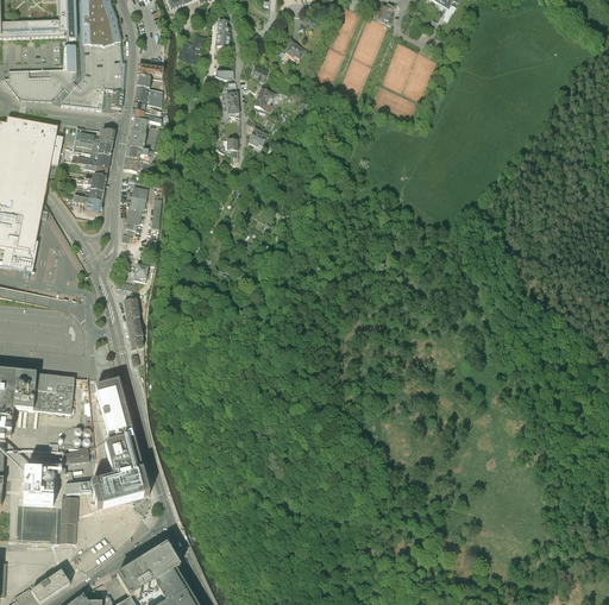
[(0,0),(0,37),(64,35),(64,32),(67,32),(67,38),(75,38),(74,0),(0,0)]
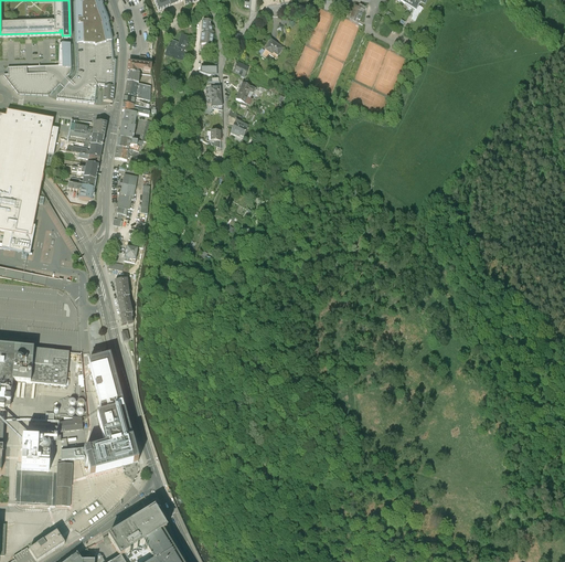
[(103,2),(102,0),(75,0),(76,22),(77,44),(77,65),(77,66),(77,69),(77,70),(76,71),(76,72),(75,74),(74,75),(71,78),(70,77),(67,75),(70,72),(71,71),(71,70),(71,67),(71,66),(71,41),(60,42),(59,63),(27,64),(8,65),(8,70),(8,72),(3,72),(3,74),(19,93),(49,94),(60,82),(62,84),(64,86),(57,94),(56,97),(95,102),(97,83),(99,83),(105,84),(114,85),(116,57),(113,57),(112,41),(112,39),(108,20),(102,2),(103,2)]
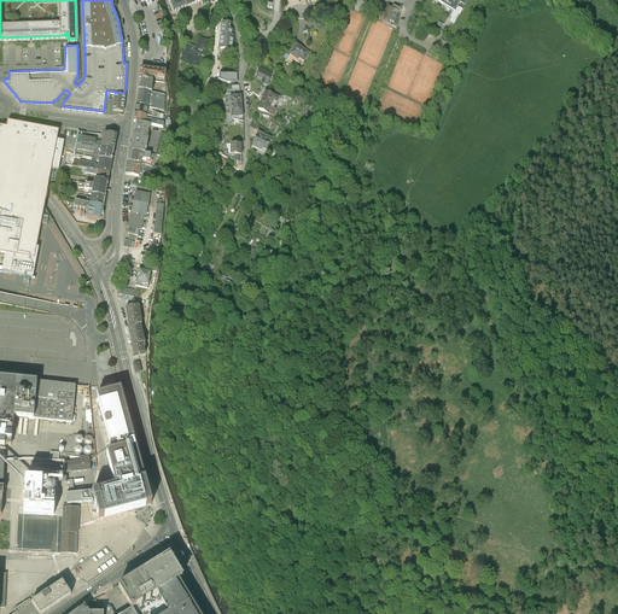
[(391,24),(397,10),(391,6),(389,5),(382,21),(391,24)]
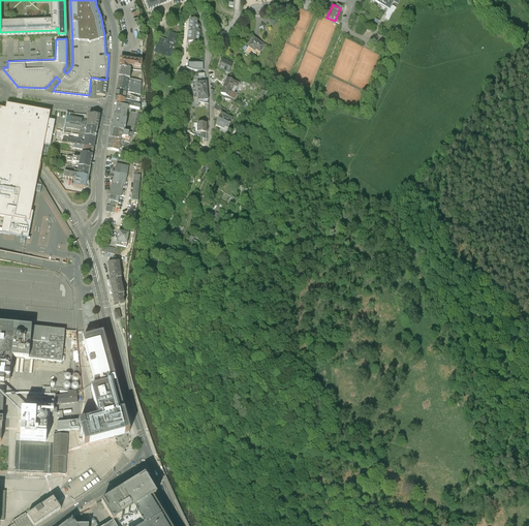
[(196,18),(190,18),(189,27),(189,30),(188,37),(188,39),(198,40),(199,31),(199,28),(197,28),(198,23),(196,23),(196,18)]
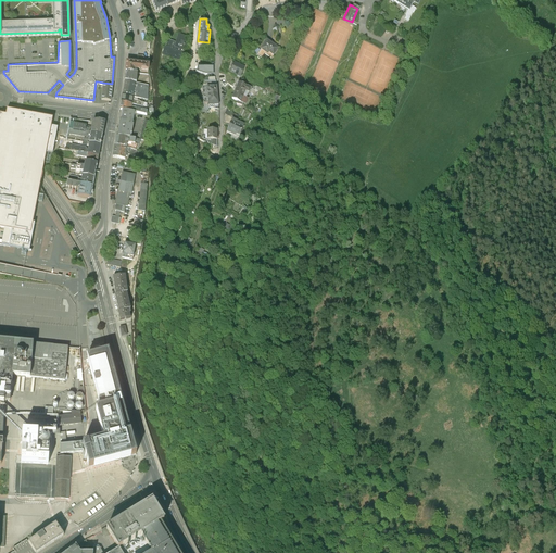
[(167,36),(163,50),(180,55),(187,33),(178,30),(176,38),(167,36)]
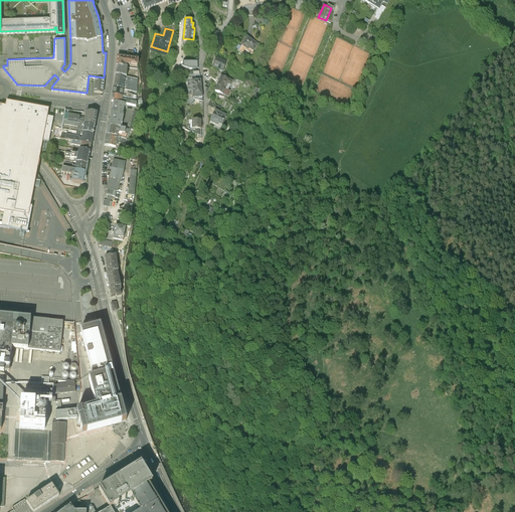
[(258,41),(247,34),(241,43),(242,43),(247,47),(248,45),(253,48),(258,41)]
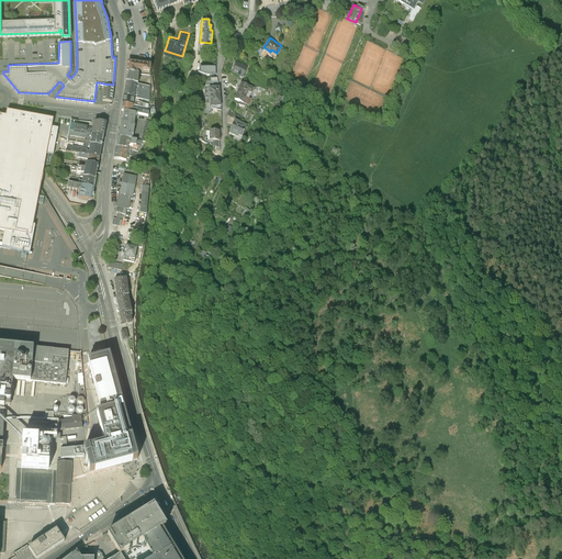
[(270,52),(265,47),(260,54),(265,56),(268,53),(274,56),(277,53),(271,49),(270,52)]
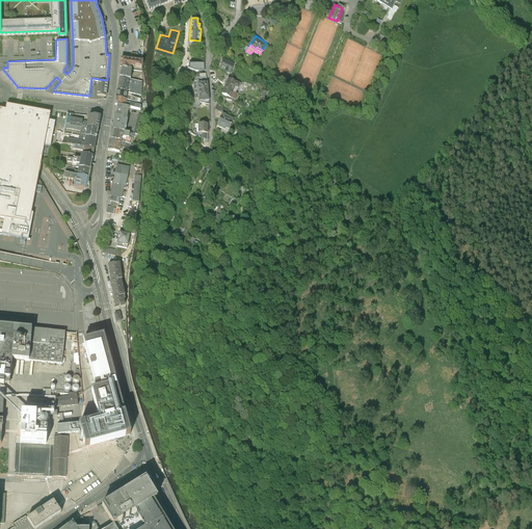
[(220,54),(213,52),(212,59),(218,61),(220,54)]
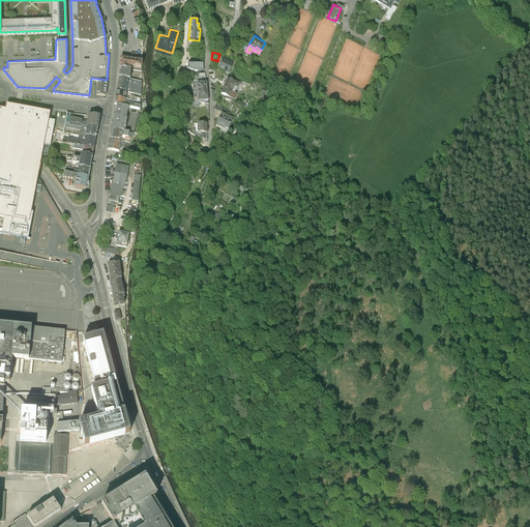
[(131,57),(120,56),(120,65),(129,66),(129,64),(134,64),(134,63),(142,63),(142,58),(139,58),(131,57)]
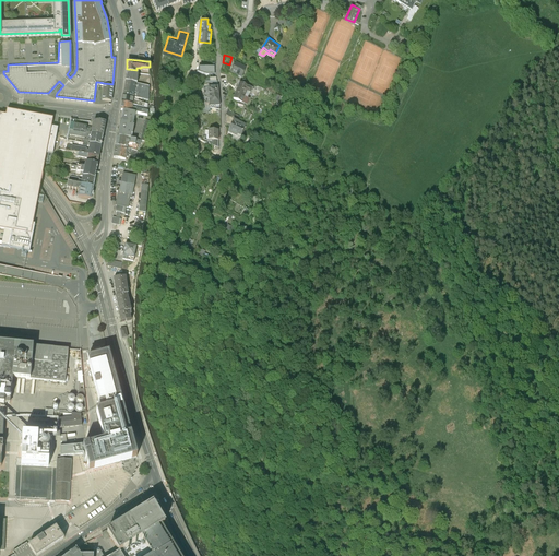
[(245,66),(236,61),(232,70),(241,74),(245,66)]
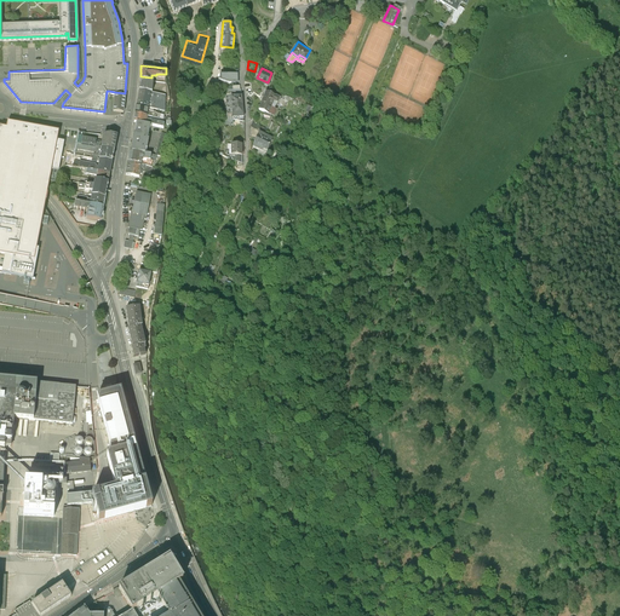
[(151,78),(141,76),(139,87),(150,90),(150,88),(151,90),(153,78),(151,78)]
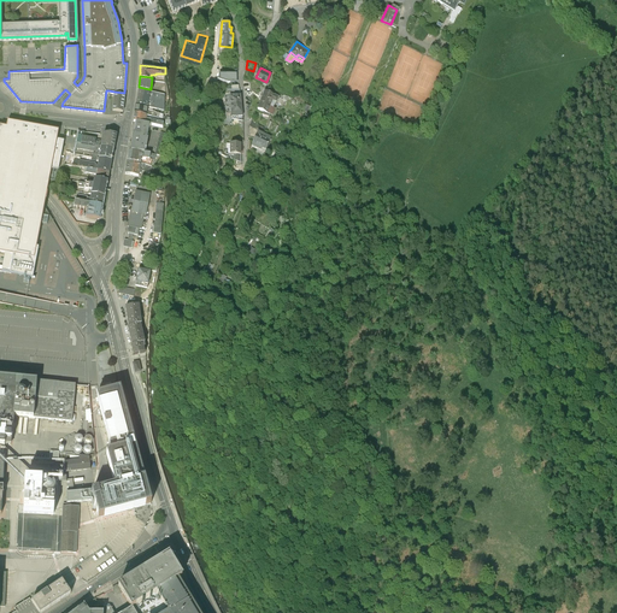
[(150,89),(139,87),(136,101),(147,104),(154,106),(156,101),(151,100),(151,101),(148,101),(148,95),(150,89)]
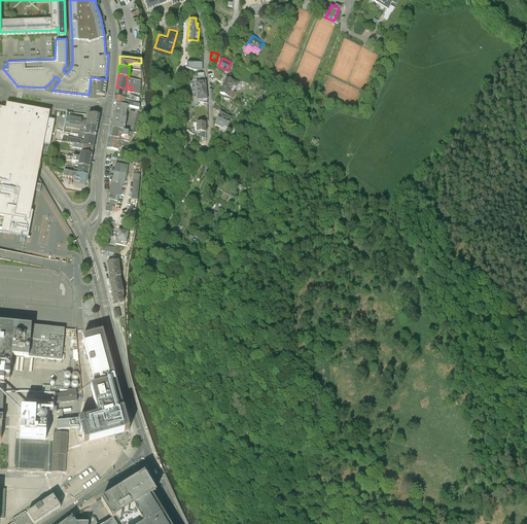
[(129,76),(128,75),(128,76),(127,81),(140,84),(141,78),(129,76)]
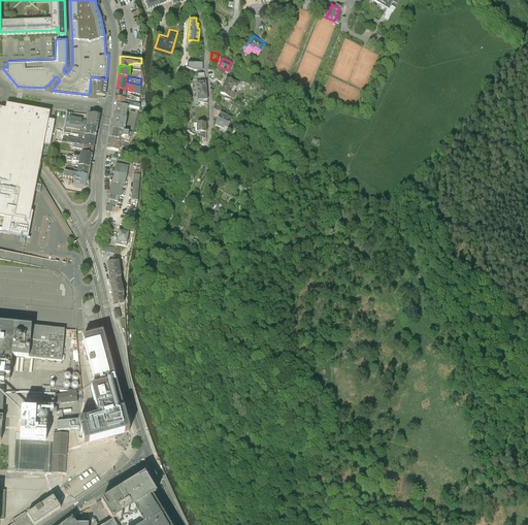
[(238,81),(228,77),(228,76),(226,75),(225,78),(223,84),(231,87),(233,84),(235,85),(236,86),(238,81)]
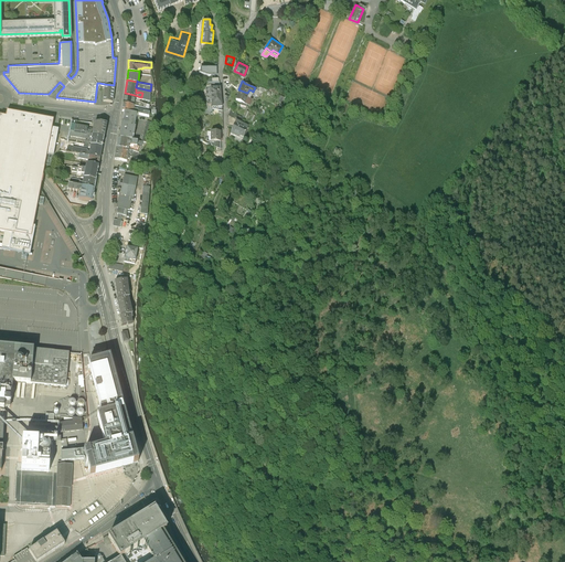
[(114,85),(105,84),(103,98),(113,99),(115,85),(114,85)]
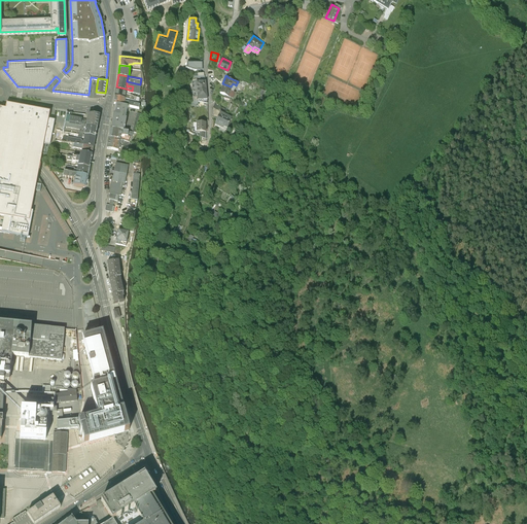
[(202,78),(200,79),(200,80),(196,80),(197,89),(206,88),(205,79),(203,79),(202,78)]
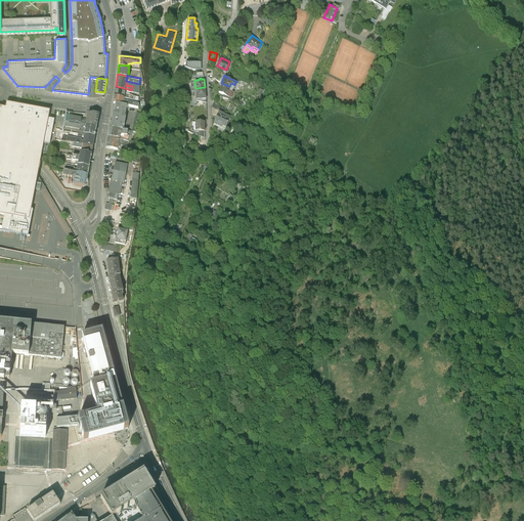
[(229,86),(221,83),(218,91),(226,94),(229,86)]
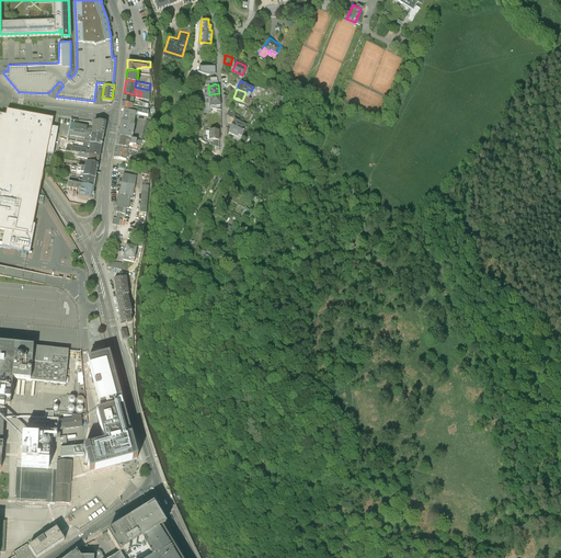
[(134,94),(124,92),(123,100),(133,102),(144,104),(145,101),(134,99),(134,94)]
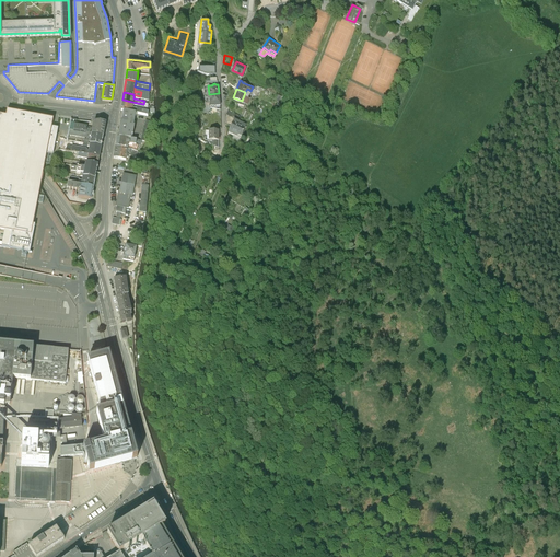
[(219,93),(209,94),(210,101),(210,104),(220,103),(219,93)]
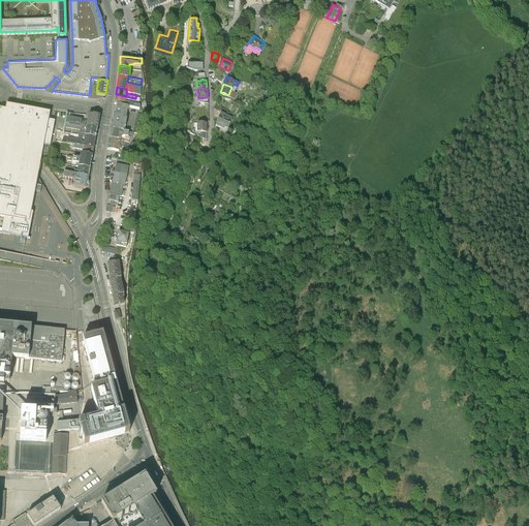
[(125,96),(116,94),(115,101),(117,101),(128,104),(139,106),(139,102),(125,99),(125,96)]
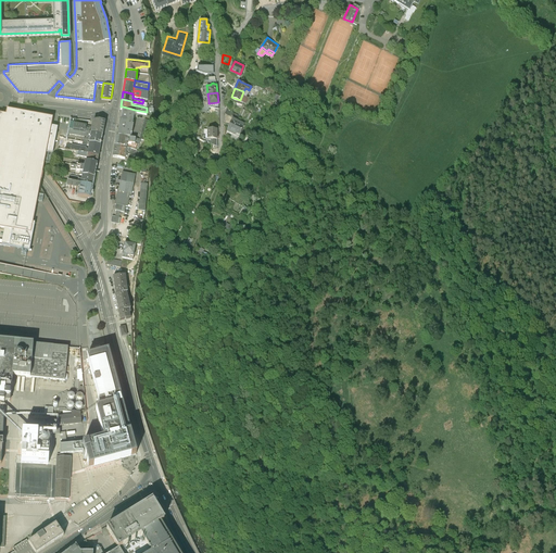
[(41,176),(53,115),(7,107),(5,112),(0,111),(0,242),(1,243),(29,249),(35,221),(34,221),(39,186),(41,176)]
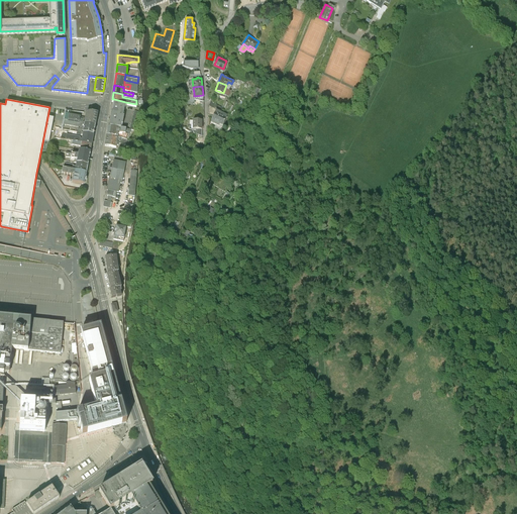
[(125,102),(114,99),(109,123),(121,125),(121,122),(122,122),(124,113),(123,113),(125,102)]
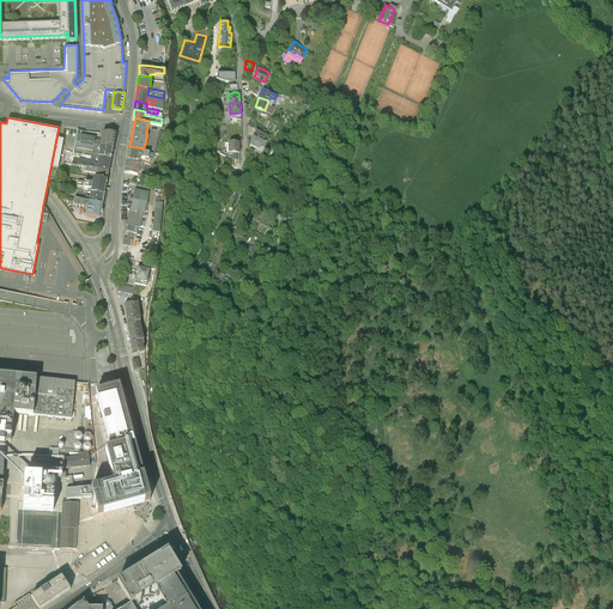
[(167,129),(159,128),(153,150),(156,151),(161,152),(162,147),(167,129)]
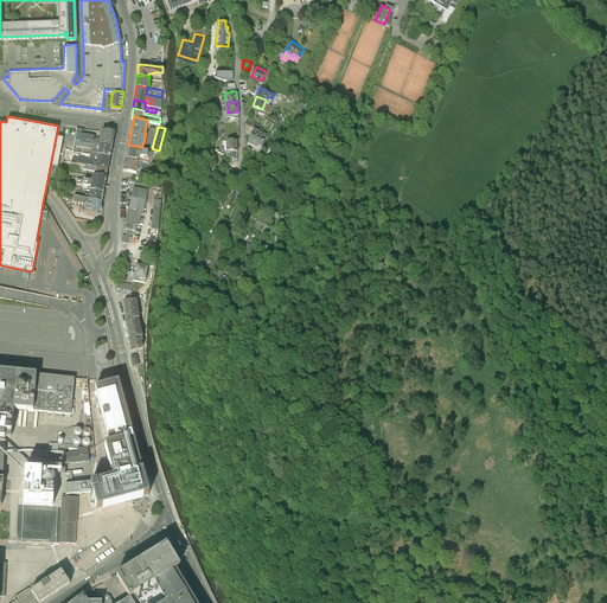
[(267,134),(254,128),(248,142),(260,147),(267,134)]
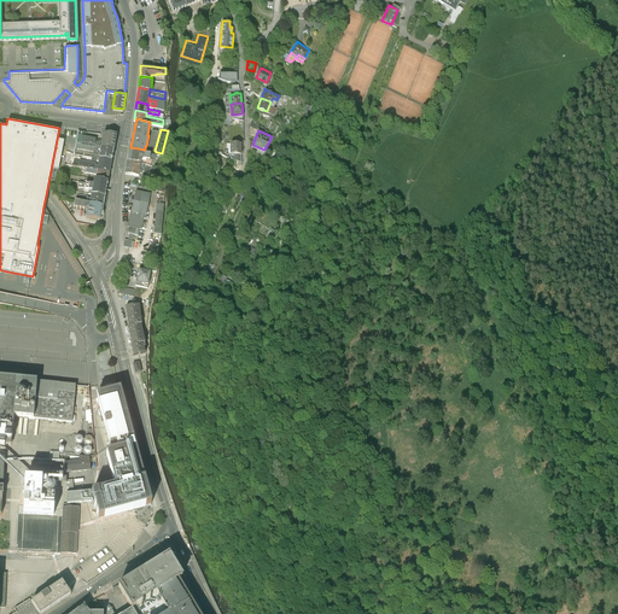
[(116,133),(104,132),(101,145),(114,147),(116,133)]
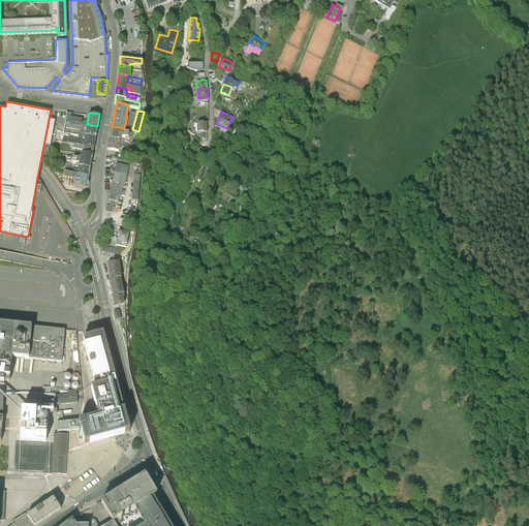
[(71,116),(70,115),(69,121),(84,124),(85,118),(71,116)]
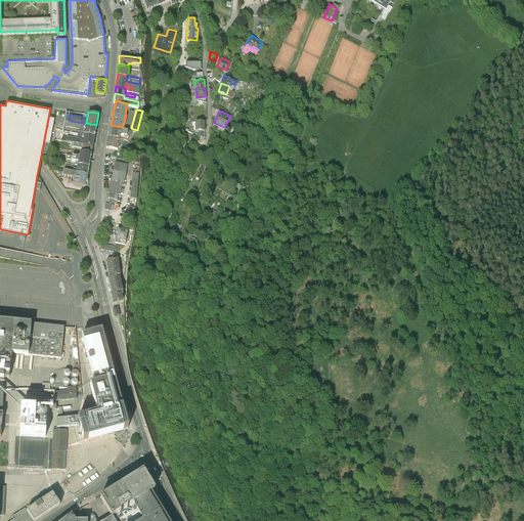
[(205,120),(195,120),(195,129),(205,129),(205,120)]
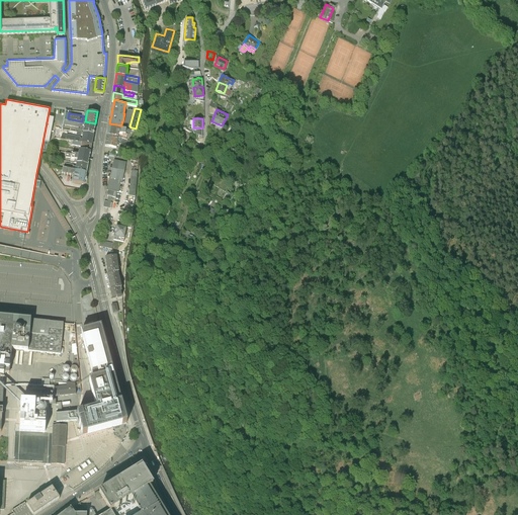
[(95,123),(85,121),(84,124),(83,131),(93,133),(95,123)]
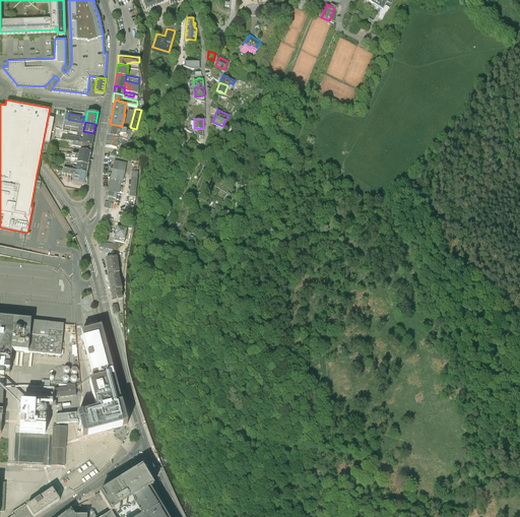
[(110,124),(109,124),(108,133),(119,135),(118,135),(128,138),(130,132),(132,128),(130,127),(122,126),(110,124)]
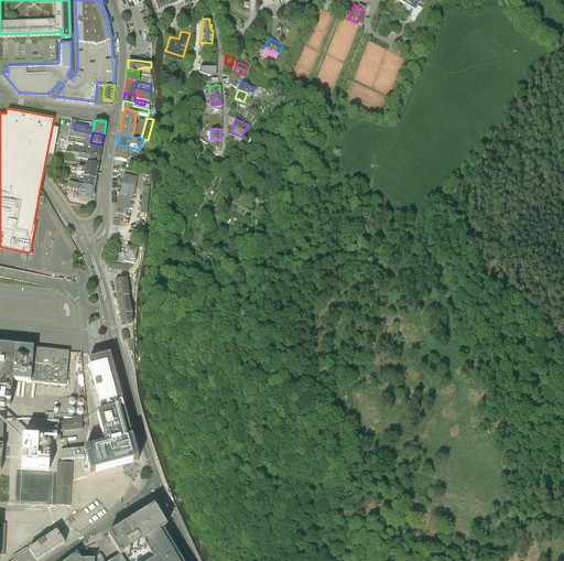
[(101,144),(90,142),(90,146),(89,151),(88,151),(88,150),(87,148),(73,144),(72,150),(79,151),(100,155),(101,144)]
